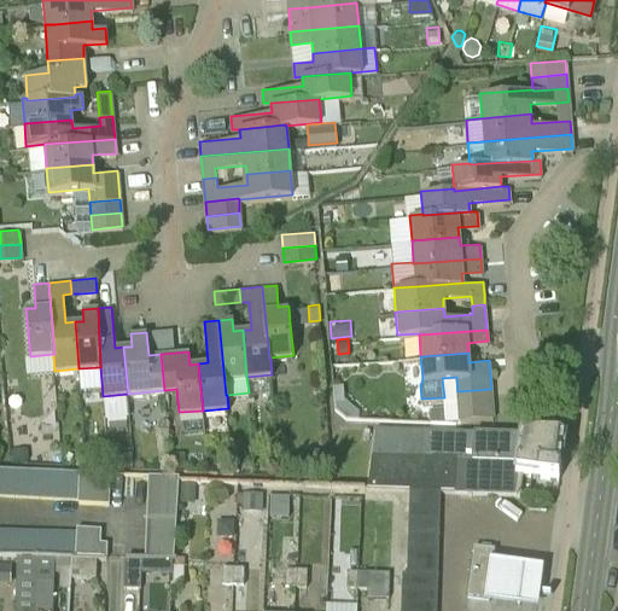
[(458,405),(493,402),(491,389),(458,391),(458,405)]
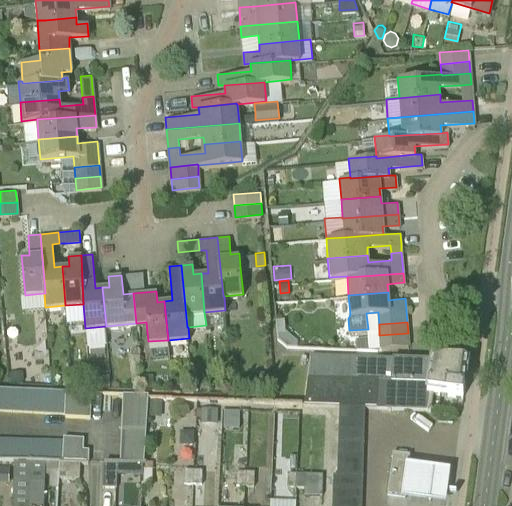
[(277,335),(287,344),(297,344),(298,337),(285,327),(277,328),(277,335)]
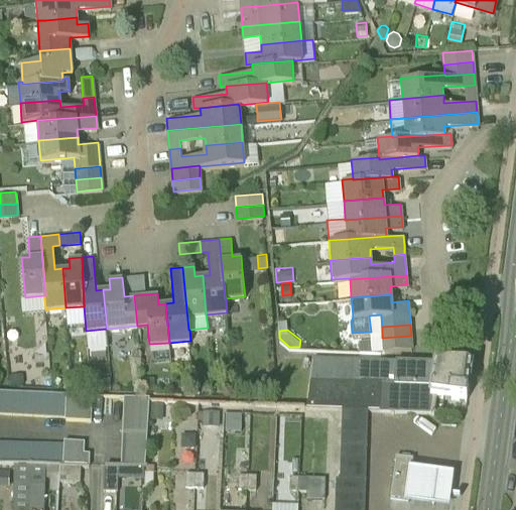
[(382,338),(383,349),(411,346),(411,336),(382,338)]
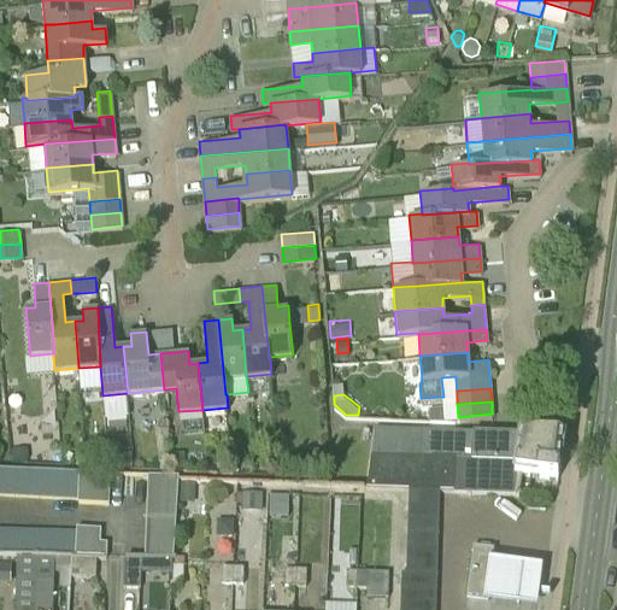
[(429,404),(430,417),(445,418),(444,403),(429,404)]
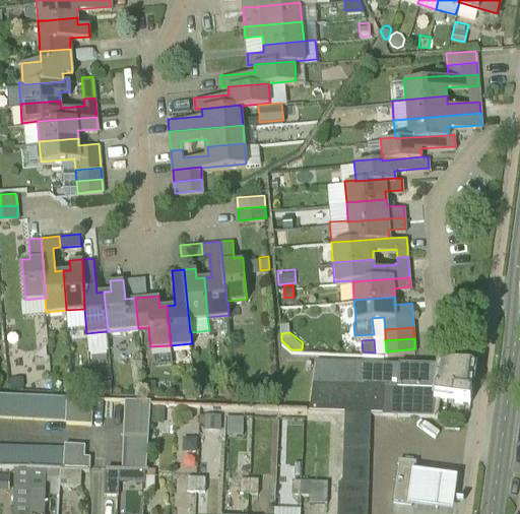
[(309,406),(390,409),(435,411),(436,396),(453,399),(453,398),(470,400),(475,364),(316,357),(309,406)]
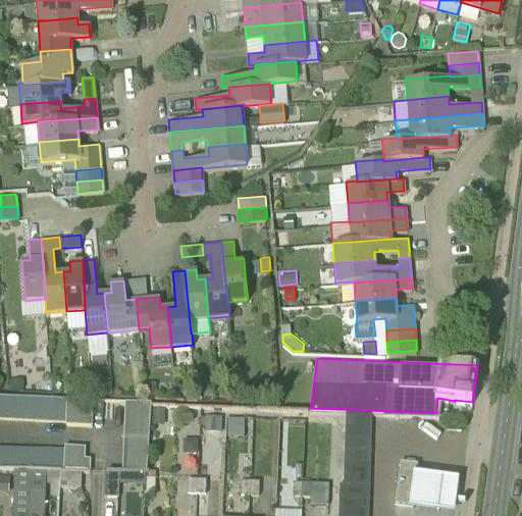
[(22,375),(7,376),(8,387),(23,385),(22,375)]
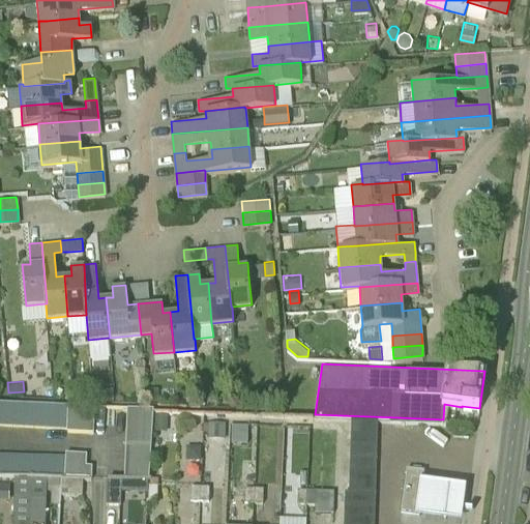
[(261,383),(262,398),(275,397),(274,382),(261,383)]
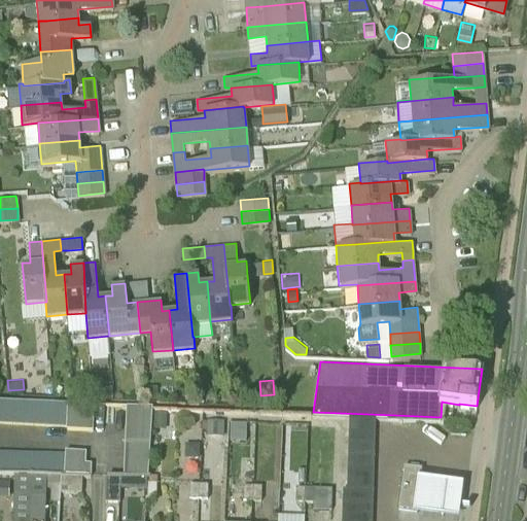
[(198,383),(200,394),(211,393),(210,381),(198,383)]
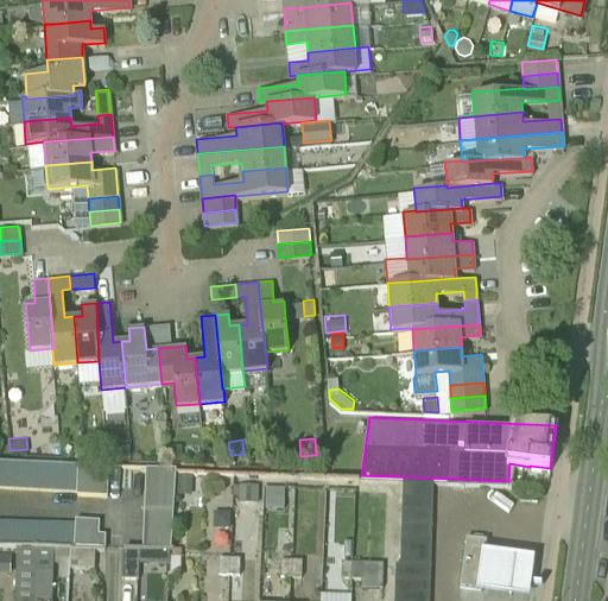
[(73,445),(64,441),(58,450),(67,455),(73,445)]
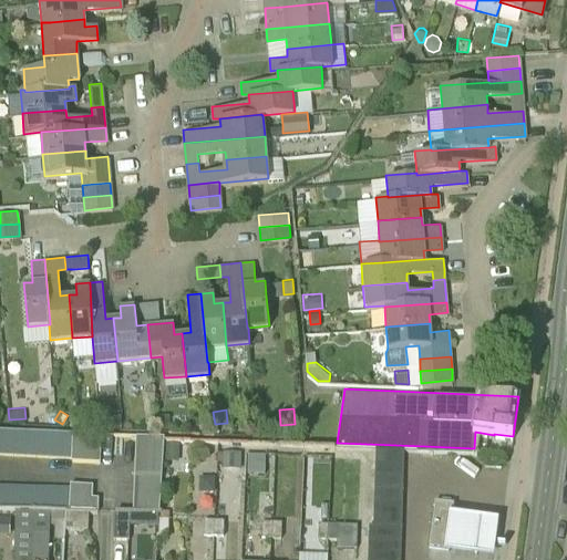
[(88,422),(100,421),(99,411),(86,412),(88,422)]
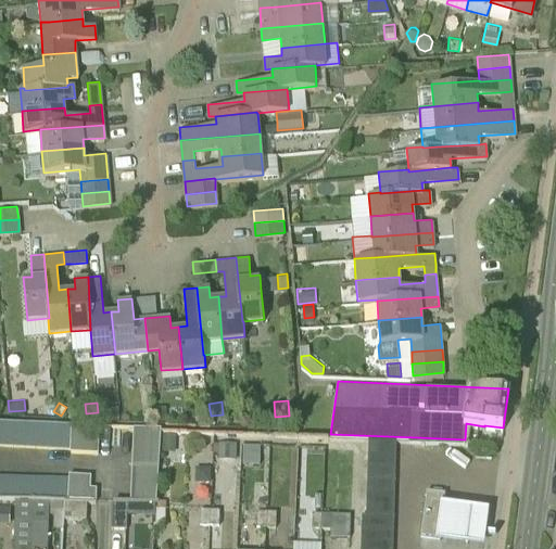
[(118,404),(110,405),(110,408),(111,419),(119,418),(118,404)]
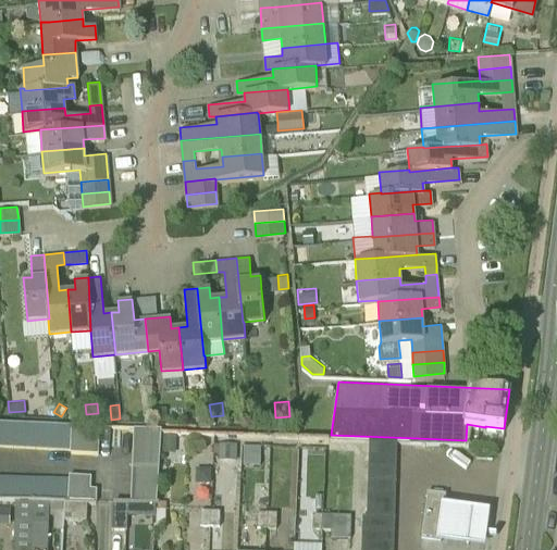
[(153,404),(153,419),(168,419),(168,404),(153,404)]
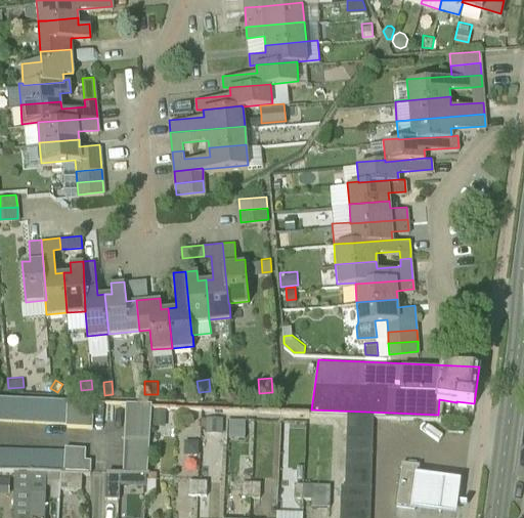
[(235,384),(226,385),(227,398),(237,398),(235,384)]
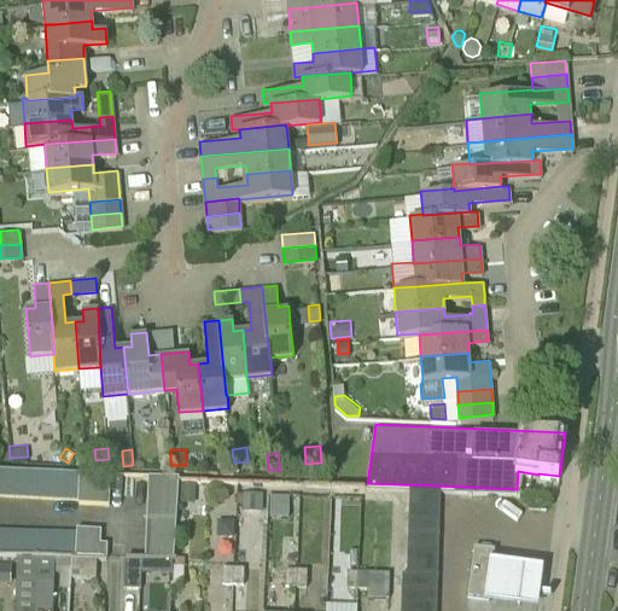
[(1,492),(15,493),(16,465),(3,464),(1,492)]
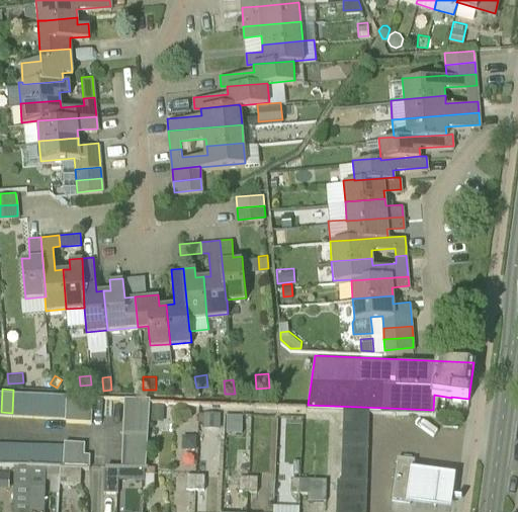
[(12,413),(22,413),(23,390),(13,390),(12,413)]
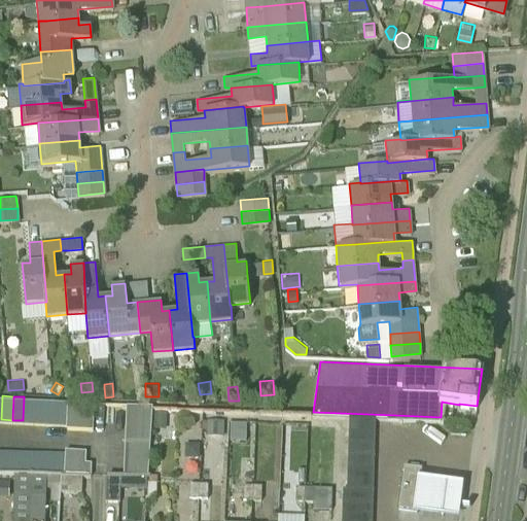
[(23,420),(34,421),(35,397),(24,396),(23,420)]
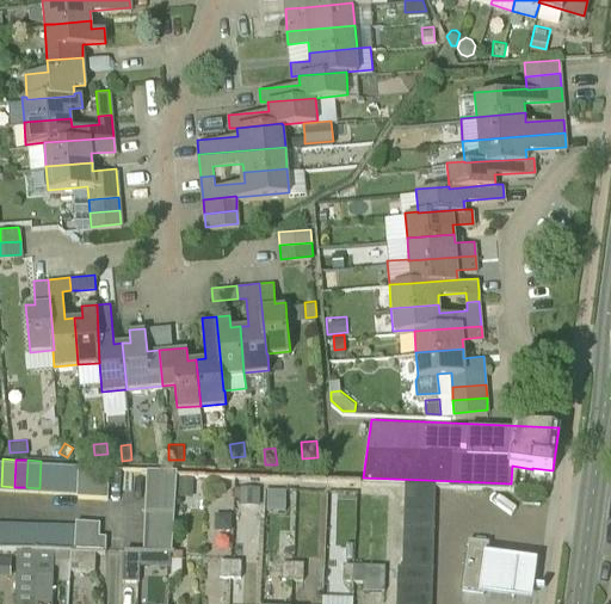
[(39,488),(51,490),(53,461),(41,461),(39,488)]
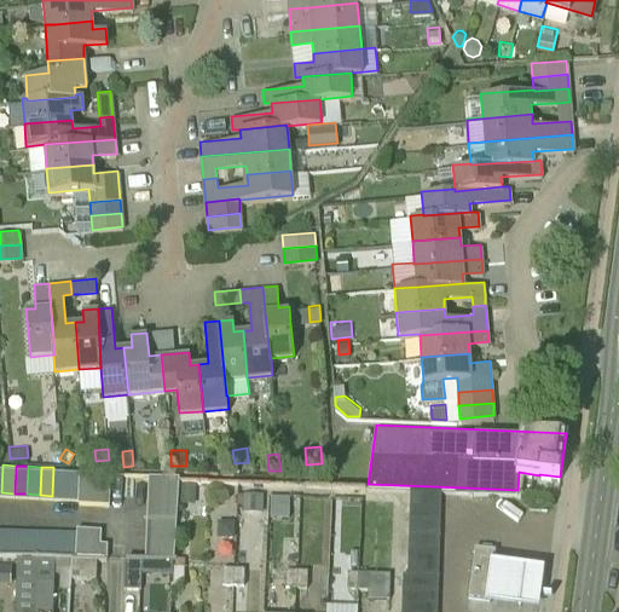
[(52,496),(65,496),(67,468),(53,467),(52,496)]
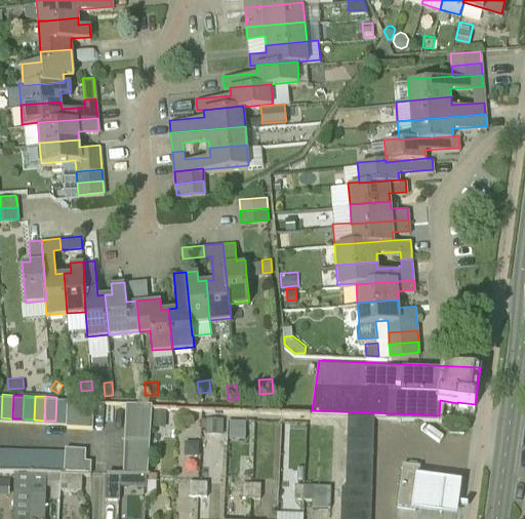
[(55,421),(66,422),(67,410),(68,397),(56,397),(55,421)]
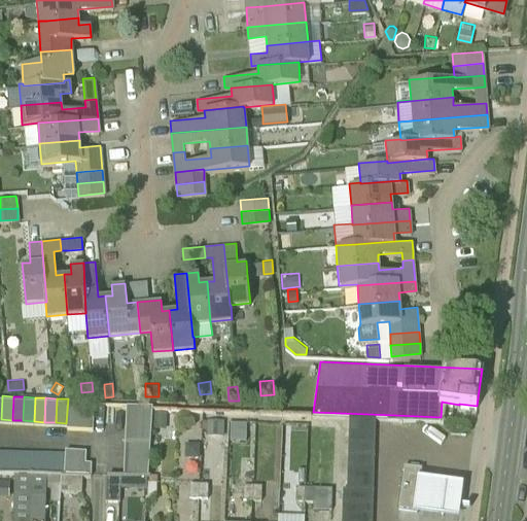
[(67,412),(94,414),(95,401),(68,398),(67,412)]
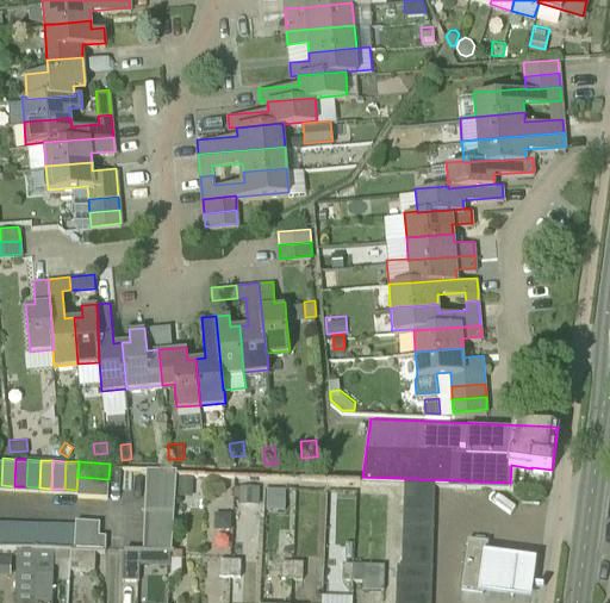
[(145,479),(176,480),(178,467),(147,466),(145,479)]
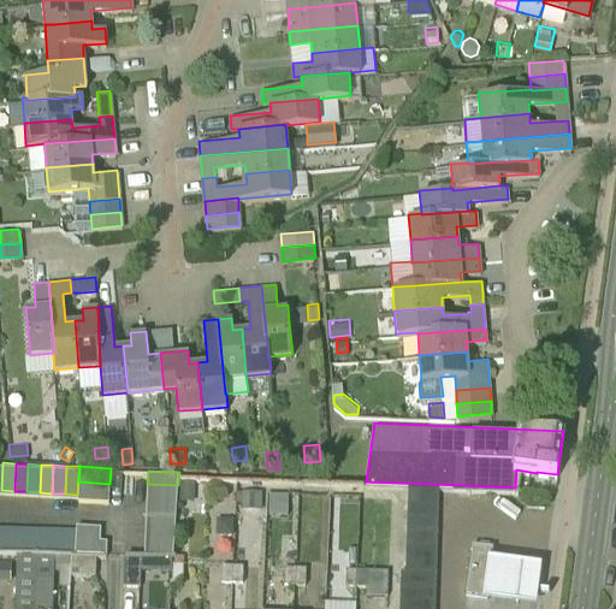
[(179,496),(194,497),(195,477),(179,477),(179,496)]
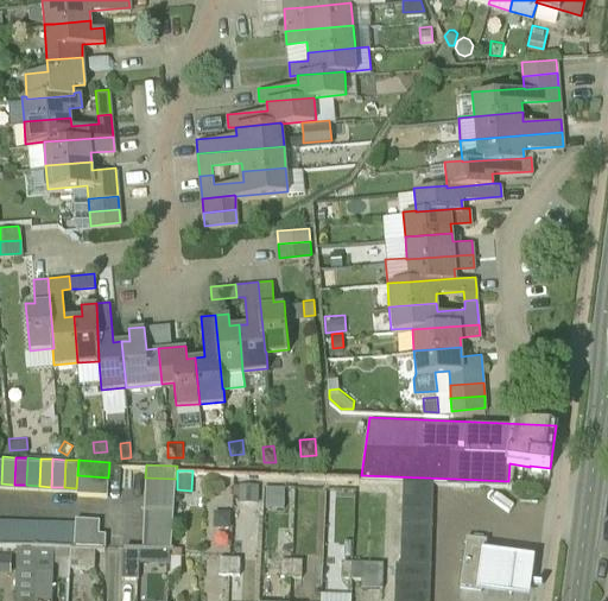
[(77,475),(76,488),(76,491),(107,493),(108,478),(77,475)]
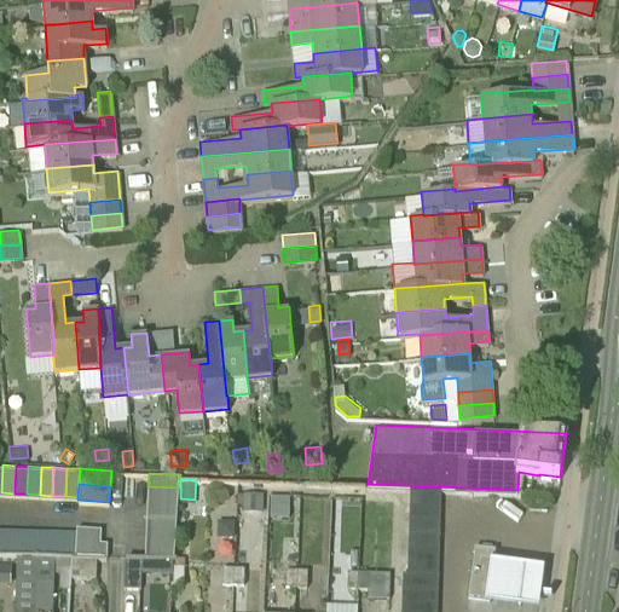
[(148,500),(178,501),(179,488),(148,486),(148,500)]
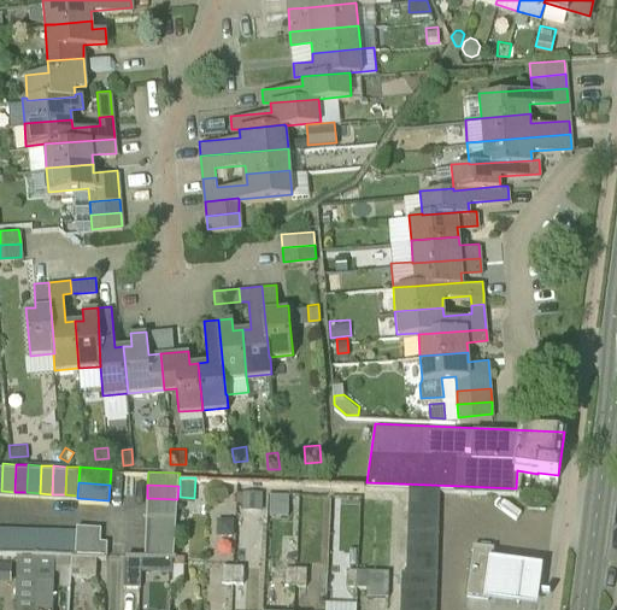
[(409,499),(439,500),(439,487),(415,486),(409,486),(409,499)]
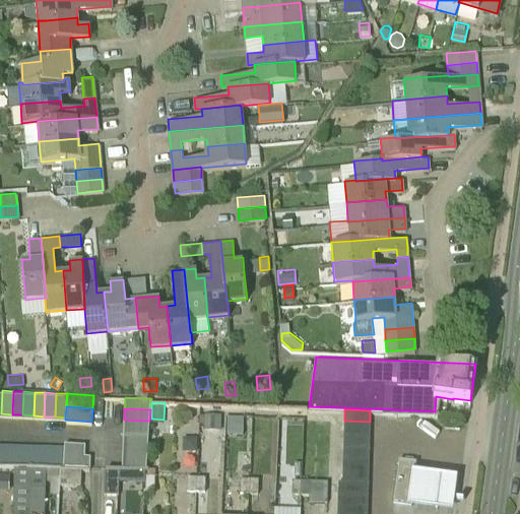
[(205,411),(204,427),(220,427),(221,411),(205,411)]
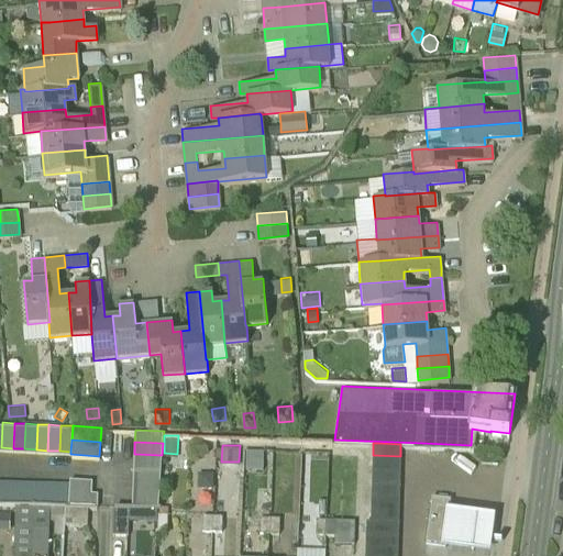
[(246,447),(246,466),(262,466),(262,448),(246,447)]
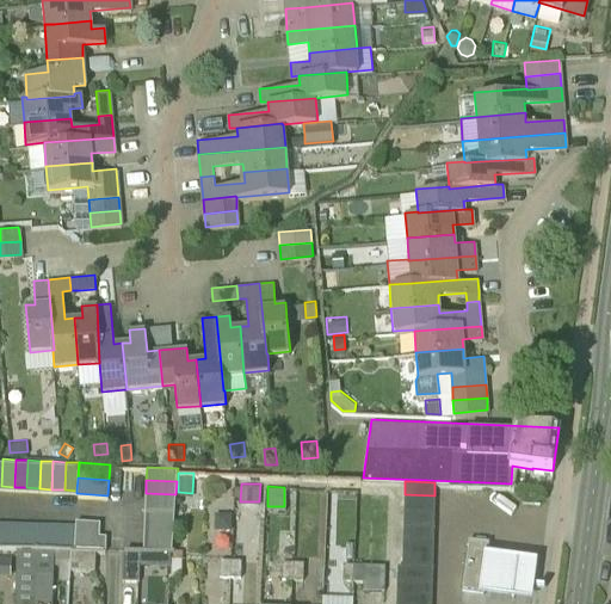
[(144,506),(174,507),(176,494),(146,493),(144,506)]
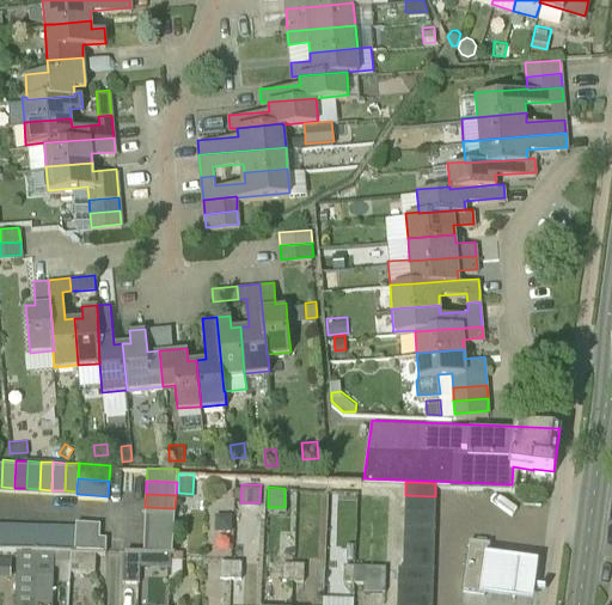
[(404,509),(435,511),(435,496),(405,495),(404,509)]
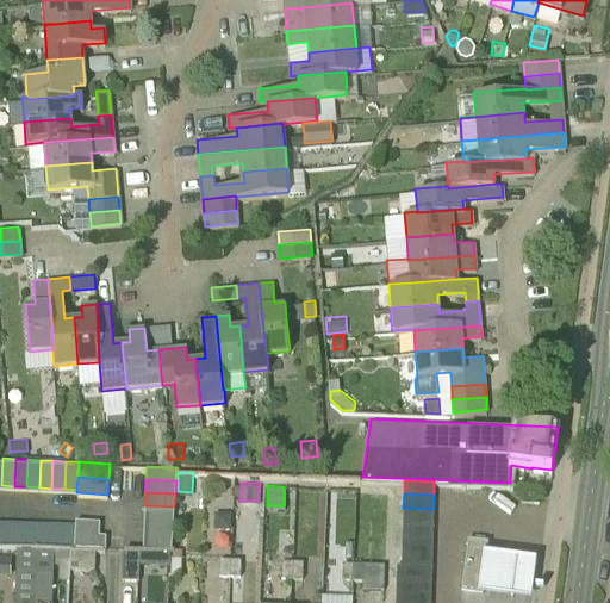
[(144,520),(173,521),(174,507),(144,505),(144,520)]
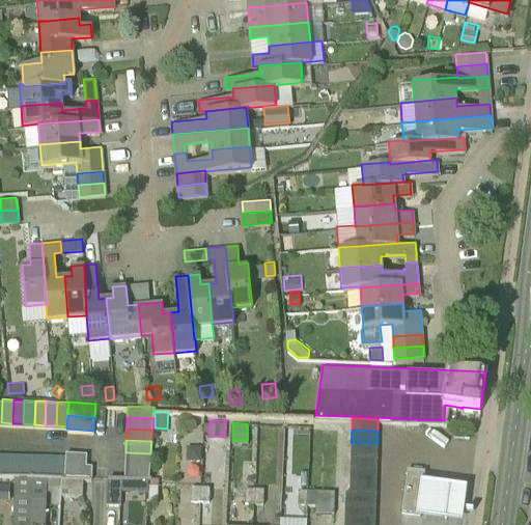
[(351,454),(376,454),(378,443),(351,442),(351,454)]
